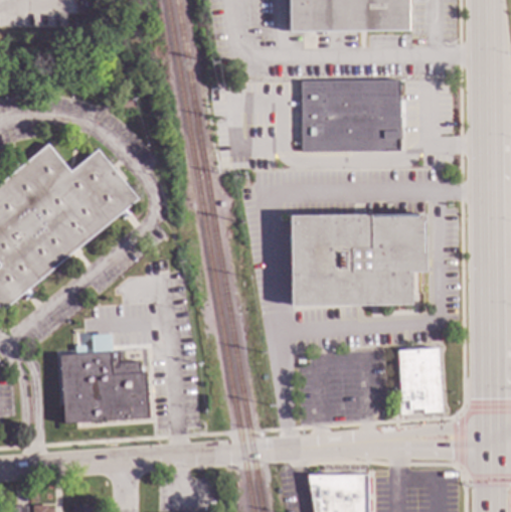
[(409,0),(410,30),(290,31),(289,0),(409,0)]
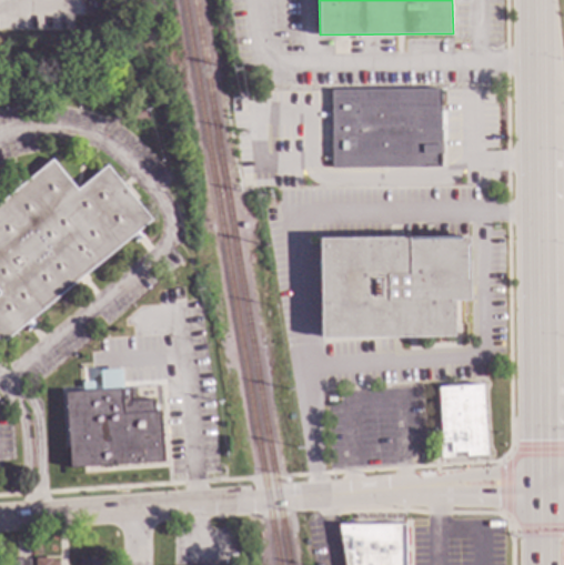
[(443,88),(443,123),(449,123),(449,140),(443,140),(444,167),(334,168),(333,89),(443,88)]
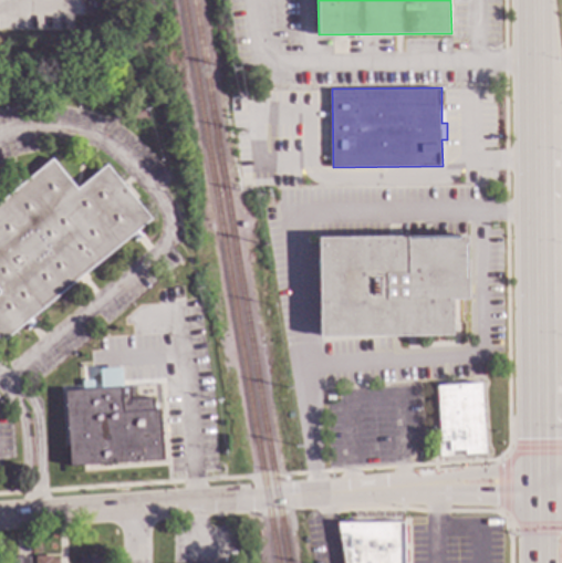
[(152,118),(133,118),(133,110),(152,110),(152,118)]
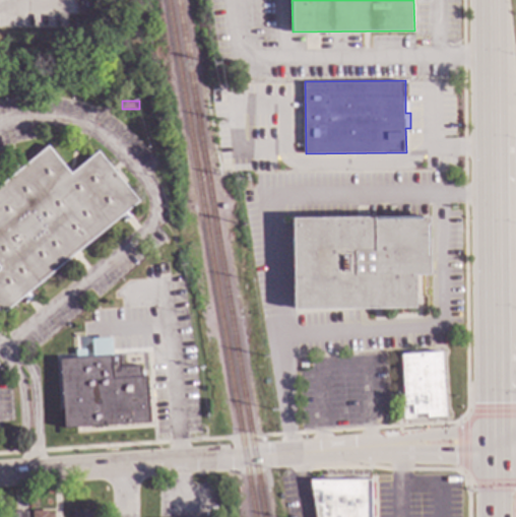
[(72,172),(100,149),(141,199),(130,208),(133,212),(136,210),(138,212),(127,221),(125,219),(127,217),(123,213),(33,289),(35,293),(38,292),(40,294),(27,304),(25,302),(28,299),(25,296),(3,314),(0,310),(0,267),(1,267),(0,265),(0,184),(15,172),(13,170),(11,171),(9,168),(20,159),(22,163),(21,164),(22,166),(49,143),(72,172)]
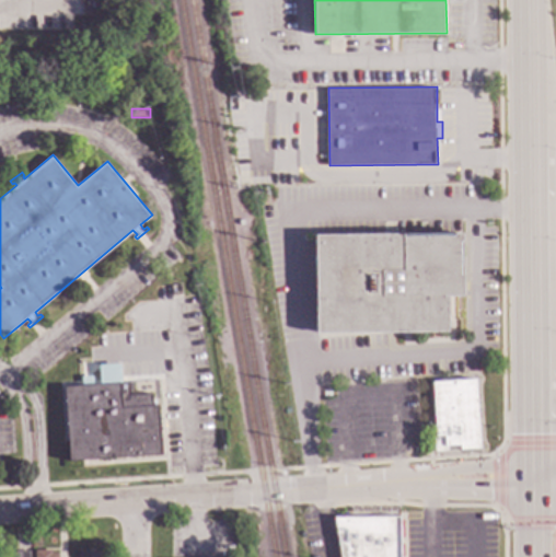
[(465,241),(462,241),(462,274),(464,274),(465,296),(449,296),(450,331),(317,333),(315,234),(405,233),(405,235),(454,234),(454,232),(465,232),(465,241)]
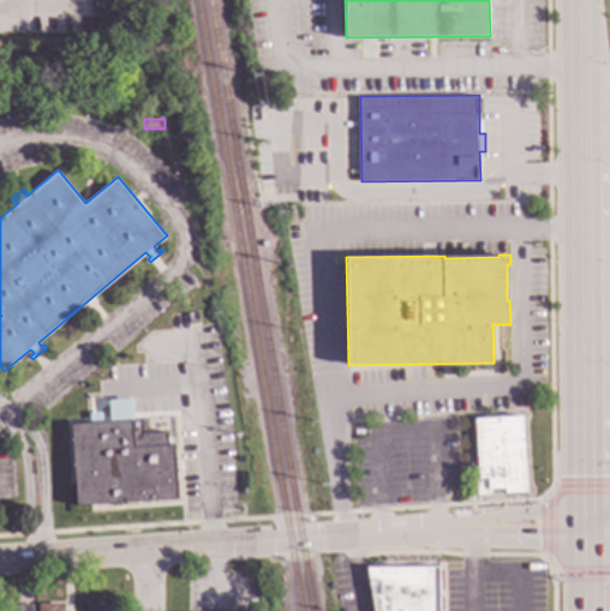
[(133,419),(144,419),(144,433),(168,432),(168,443),(177,442),(179,498),(77,504),(72,423),(93,421),(91,414),(100,414),(111,405),(111,399),(132,397),(133,419)]
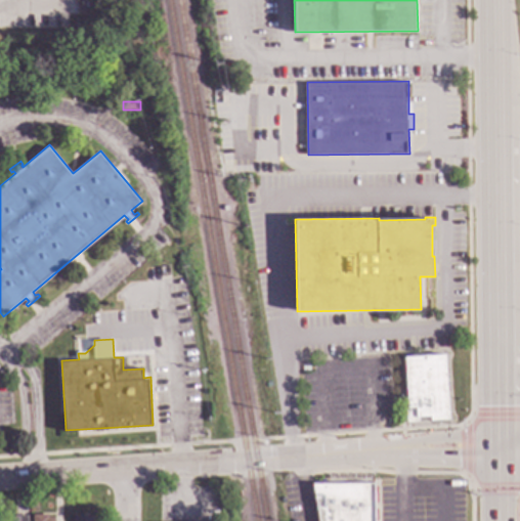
[(451,419),(433,420),(432,415),(420,416),(420,422),(408,423),(407,404),(409,404),(405,356),(445,353),(451,419)]
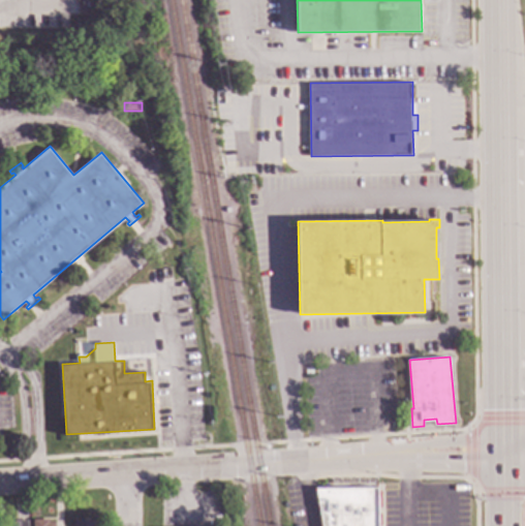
[(322,525),(316,487),(378,485),(378,525),(322,525)]
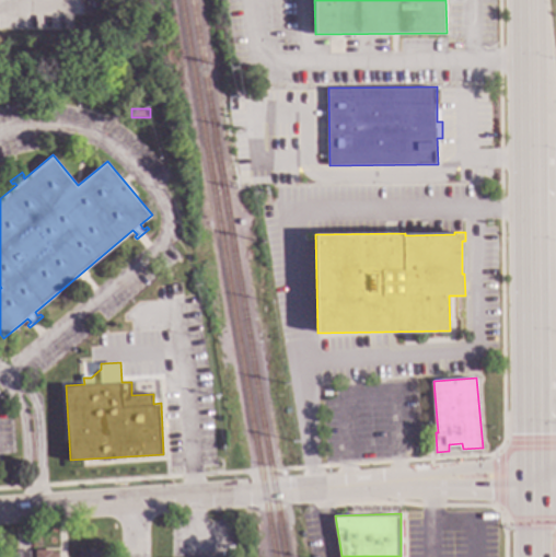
[(54,550),(60,550),(60,556),(35,556),(35,547),(54,546),(54,550)]
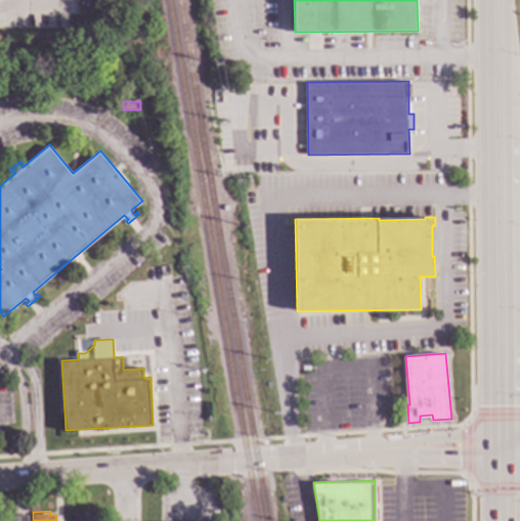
[(30,520),(0,520),(0,519),(8,519),(8,517),(15,516),(15,512),(30,512),(30,520)]
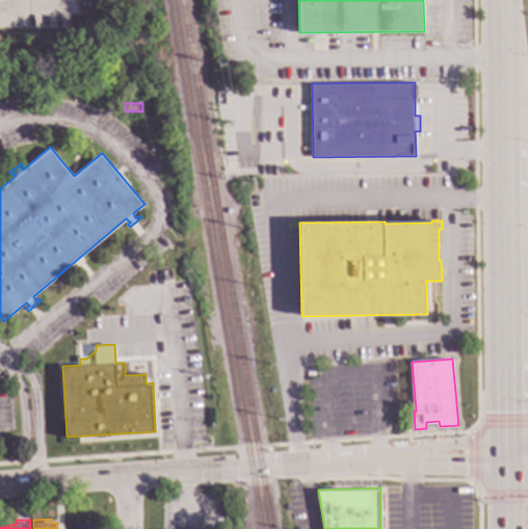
[(91,524),(99,523),(99,528),(75,528),(75,521),(91,520),(91,524)]
